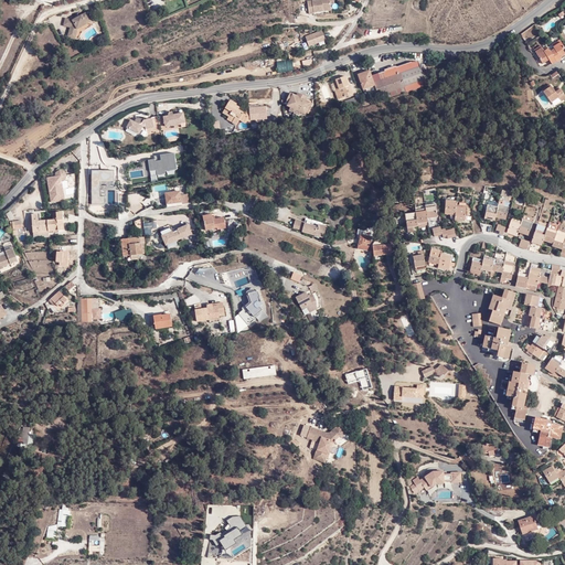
[(329,0),(312,0),(316,12),(323,11),(323,9),(331,8),(330,4),(329,0)]
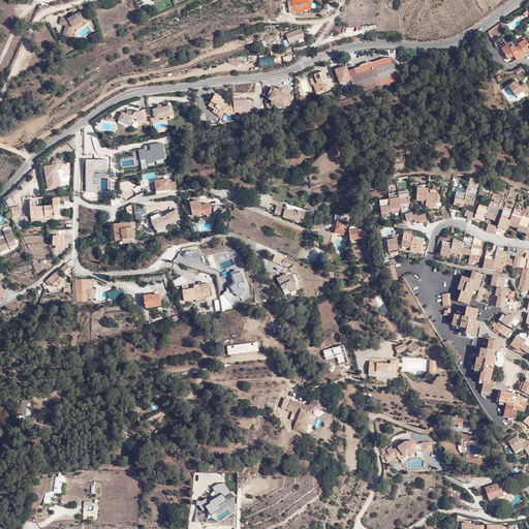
[(65,26),(64,31),(70,33),(72,28),(81,24),(79,21),(83,19),(81,13),(73,17),(70,19),(68,20),(61,18),(60,25),(65,26)]
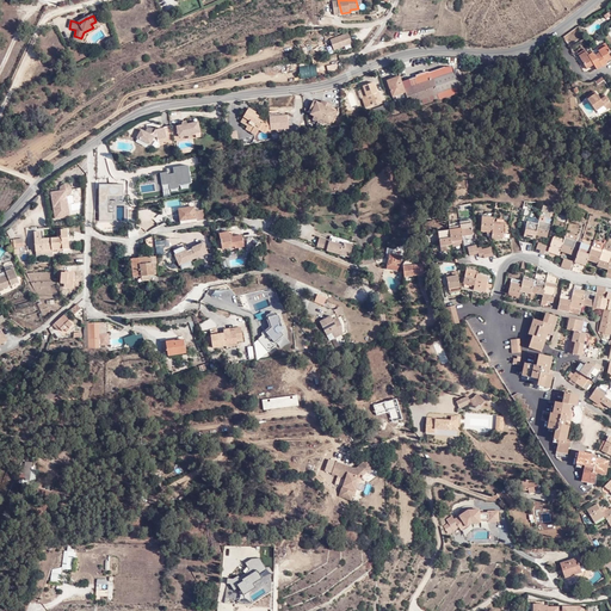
[(326,41),(329,51),(347,47),(345,36),(326,41)]
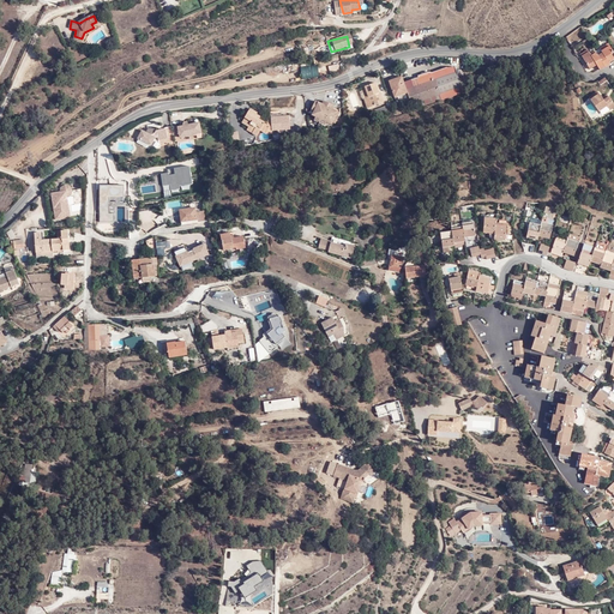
[(327,42),(319,43),(320,54),(329,53),(327,42)]
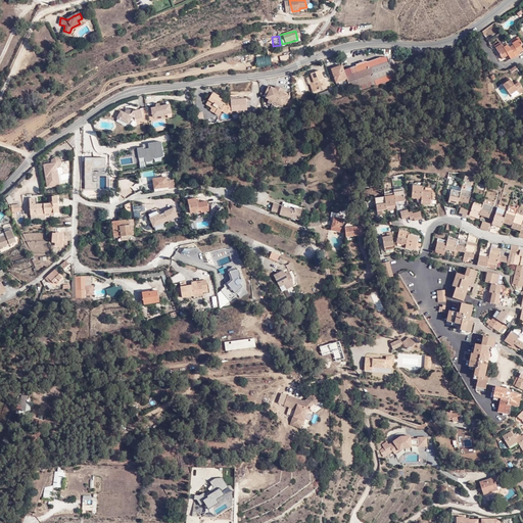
[(510,46),(516,56),(522,51),(522,47),(522,45),(522,44),(522,42),(520,38),(517,40),(516,38),(512,41),(514,44),(510,46)]
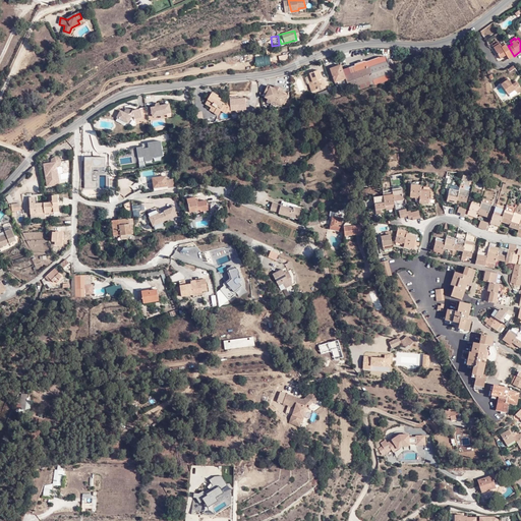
[(507,55),(510,59),(514,56),(508,46),(506,44),(502,46),(501,45),(500,43),(495,48),(502,58),(507,55)]
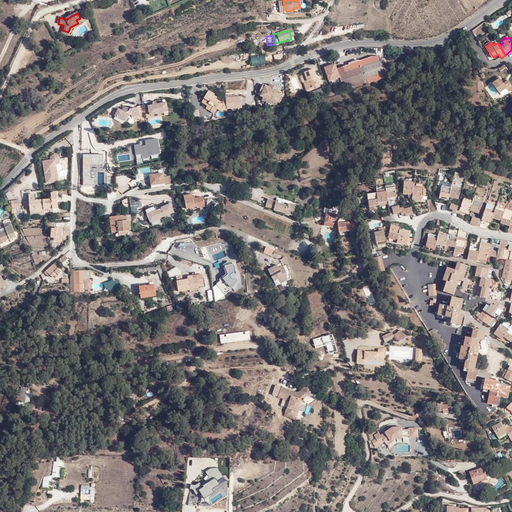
[(275,60),(283,59),(282,52),(274,54),(275,60)]
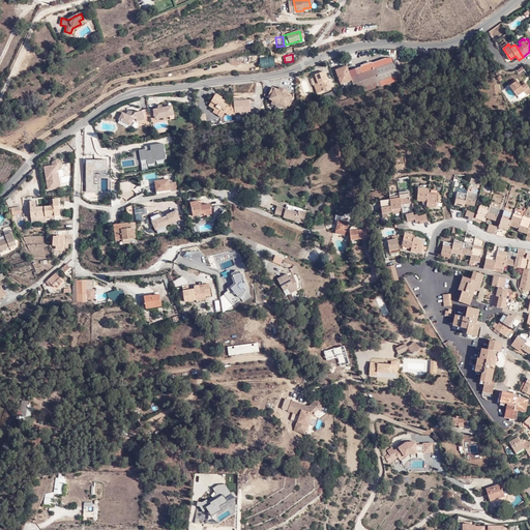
[(275,56),(260,57),(261,68),(275,67),(275,56)]
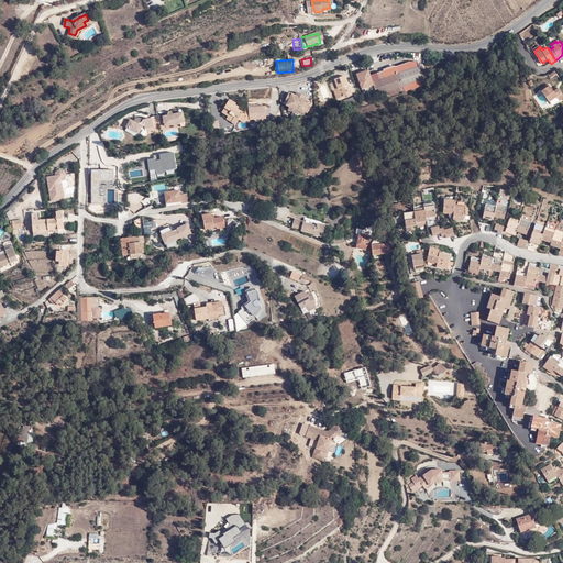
[(377,95),(404,86),(404,85),(423,78),(418,62),(407,63),(371,75),(368,70),(357,74),(364,95),(373,91),(373,94),(377,92),(377,95)]
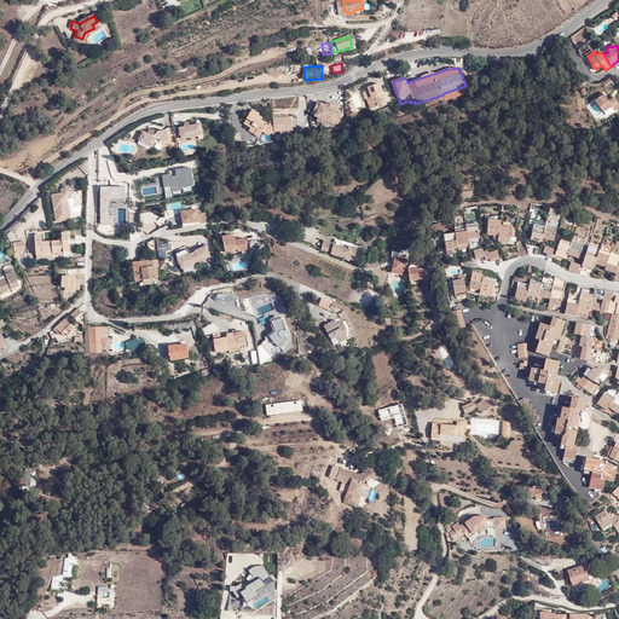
[(371,98),(375,106),(387,103),(383,93),(382,93),(380,94),(380,92),(382,91),(379,84),(366,87),(370,98),(371,98)]
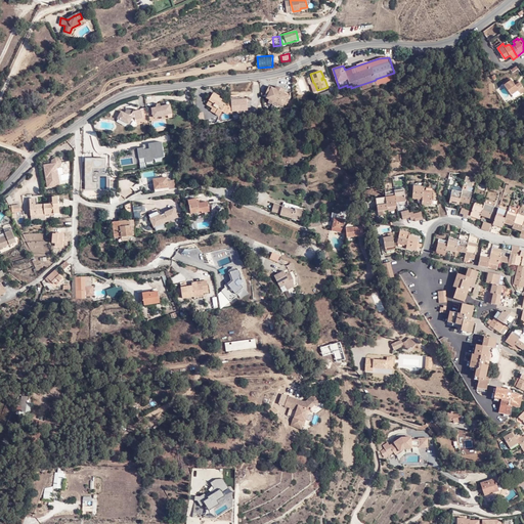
[(376,80),(378,85),(389,81),(396,77),(394,73),(376,79),(376,80)]
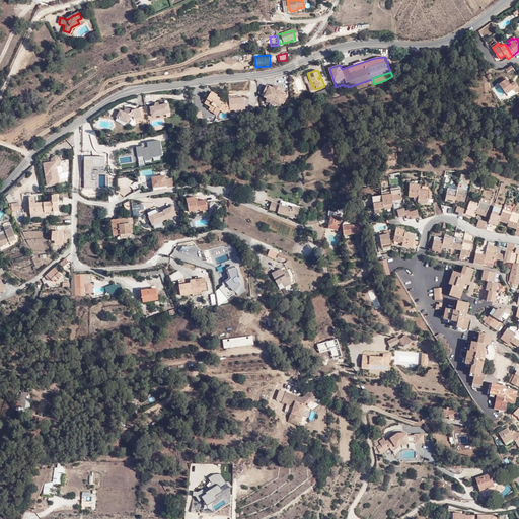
[(510,84),(509,83),(506,79),(500,84),(507,94),(514,89),(516,93),(518,90),(518,87),(514,81),(510,84)]
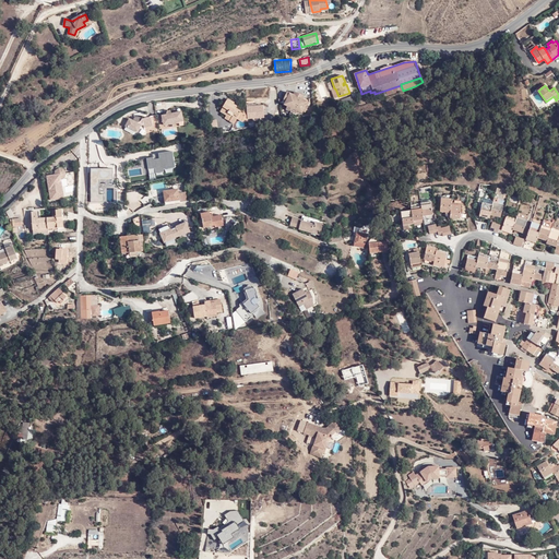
[(298,109),(302,111),(305,113),(308,106),(306,105),(307,102),(302,99),(304,96),(295,92),(294,95),(287,92),(284,100),(286,102),(285,105),(287,106),(297,110),(298,109)]
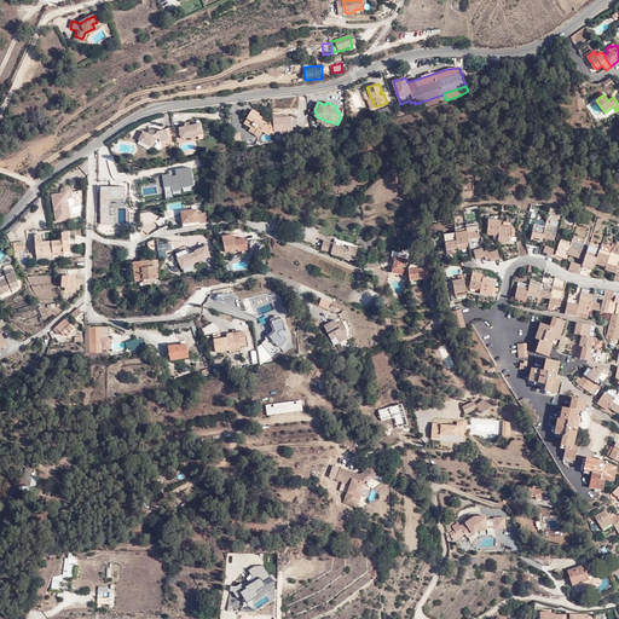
[(262,120),(264,117),(260,115),(260,114),(253,109),(244,123),(252,127),(256,131),(255,133),(260,137),(262,131),(267,123),(262,120)]
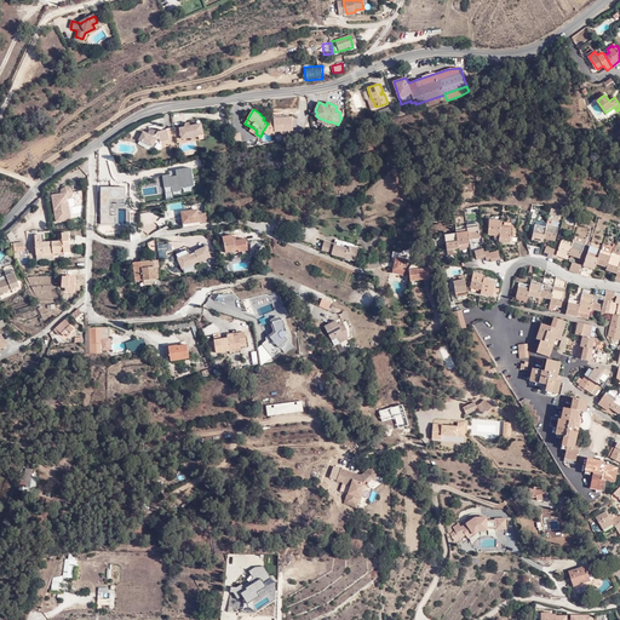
[(275,131),(275,121),(269,121),(264,118),(263,120),(268,124),(263,131),(269,135),(276,135),(276,131),(275,131)]
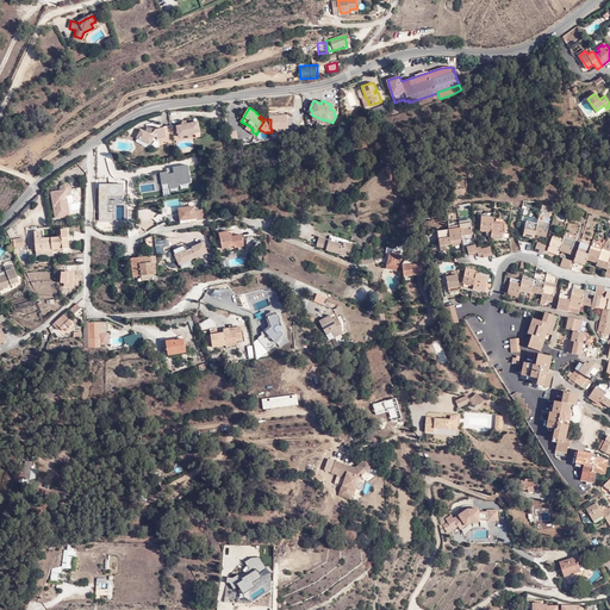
[(288,116),(269,117),(271,119),(271,129),(272,129),(288,129),(288,116)]
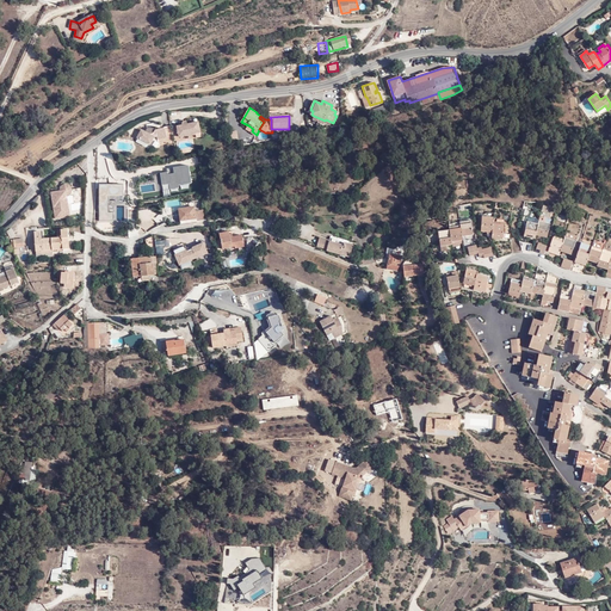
[(141,131),(136,139),(150,142),(153,134),(155,134),(156,137),(178,133),(178,134),(186,133),(189,134),(195,133),(195,131),(199,130),(198,122),(186,124),(186,121),(181,122),(181,125),(177,127),(176,125),(164,128),(162,129),(155,130),(153,129),(156,125),(155,123),(146,125),(147,131),(146,134),(141,131)]
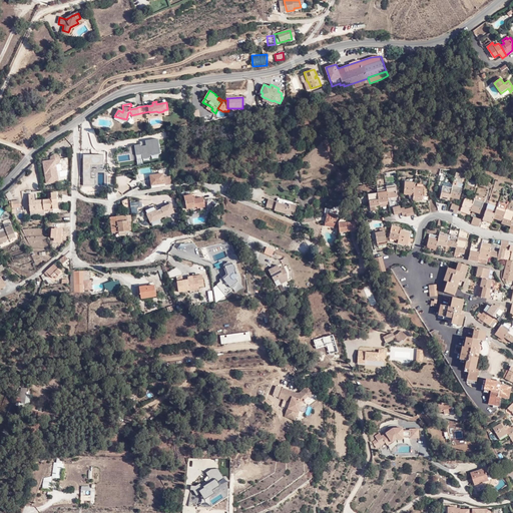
[(160,153),(158,138),(139,141),(140,144),(134,145),(137,165),(143,164),(142,159),(150,157),(149,155),(160,153)]
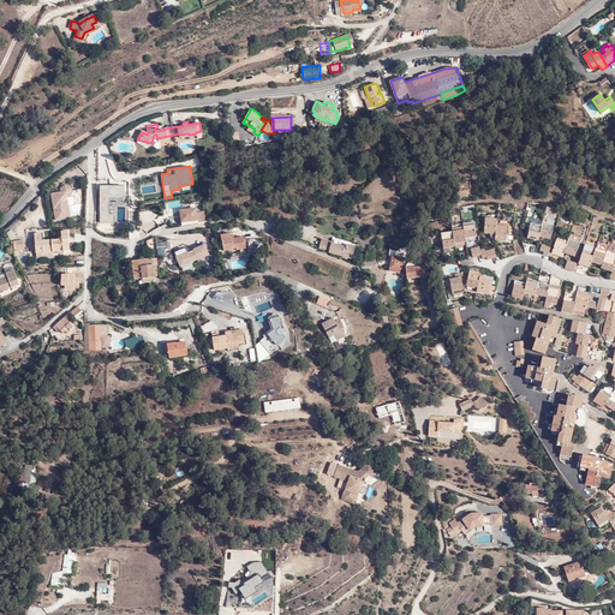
[(83,203),(81,189),(72,190),(70,186),(66,185),(61,187),(60,192),(52,193),(55,220),(70,218),(69,206),(83,203)]
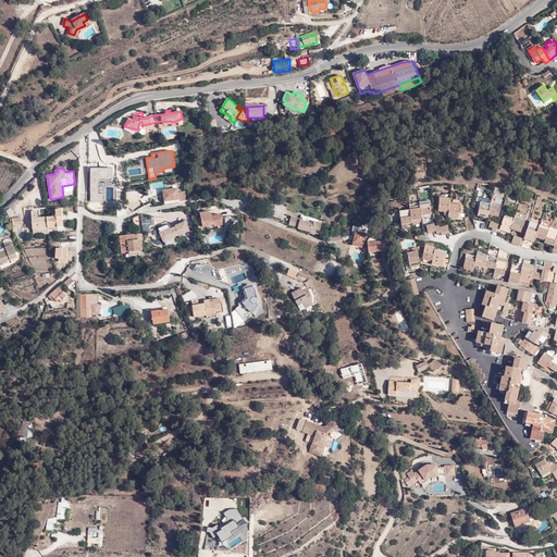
[(112,180),(112,169),(91,168),(91,200),(102,200),(102,193),(99,193),(99,180),(112,180)]
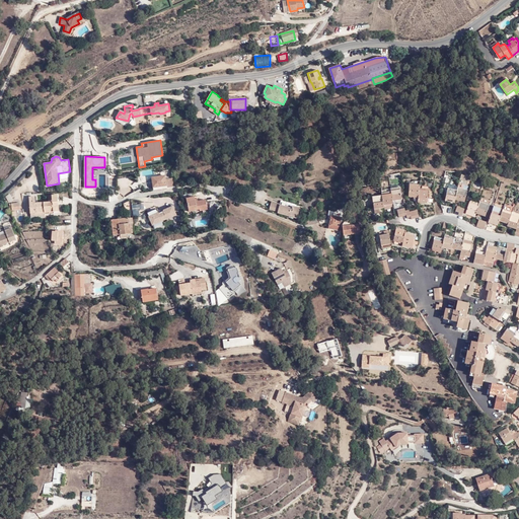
[(152,177),(154,187),(167,186),(166,179),(165,175),(152,177)]
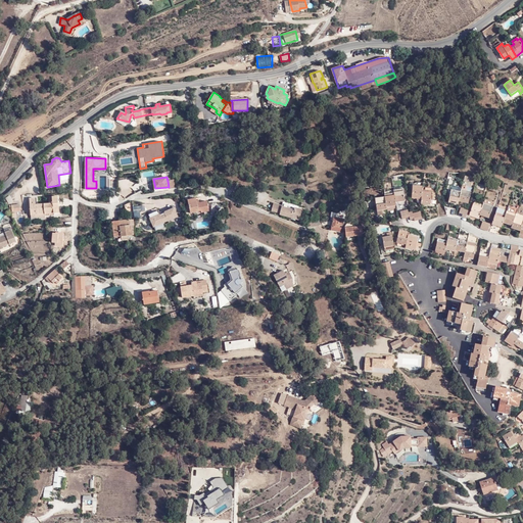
[(431,204),(432,192),(422,191),(422,189),(423,186),(413,185),(412,197),(421,199),(421,203),(431,204)]
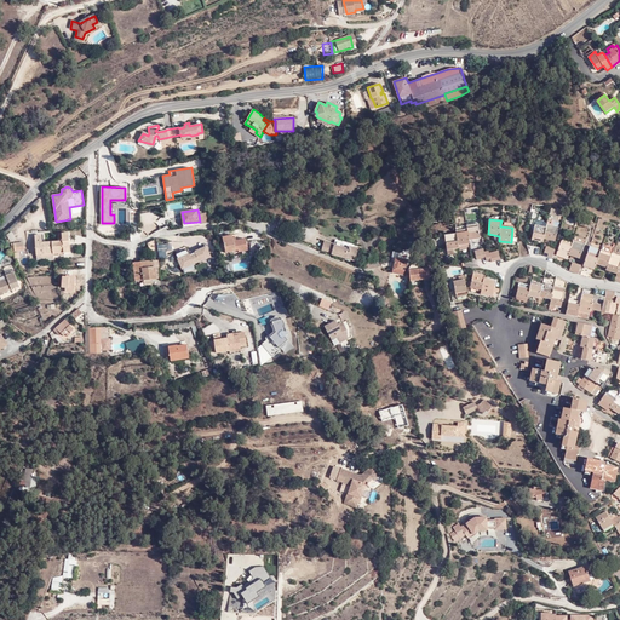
[(543,241),(544,239),(556,241),(558,227),(554,225),(554,220),(549,219),(546,227),(535,224),(532,239),(543,241)]
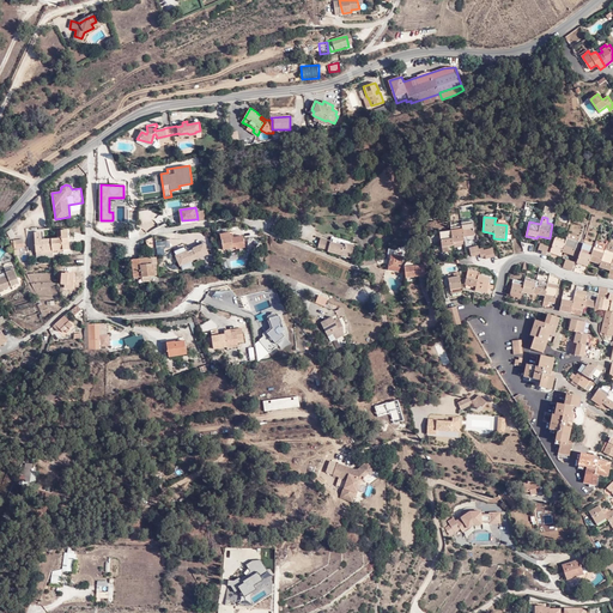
[(454,246),(454,242),(465,241),(463,237),(474,235),(473,220),(462,222),(462,226),(451,228),(451,231),(441,232),(442,247),(454,246)]
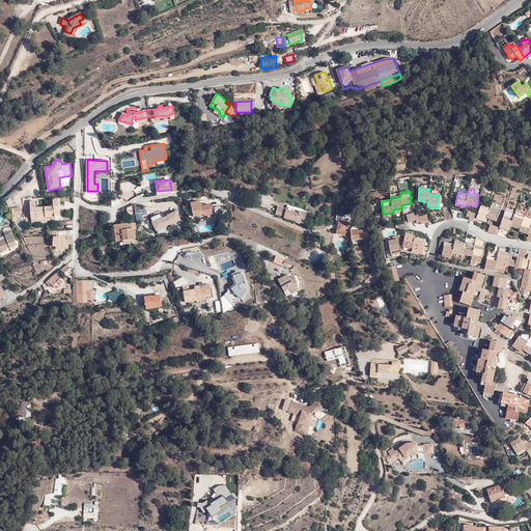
[(50,206),(45,206),(46,217),(55,216),(60,216),(59,199),(53,199),(54,204),(54,206),(50,206)]
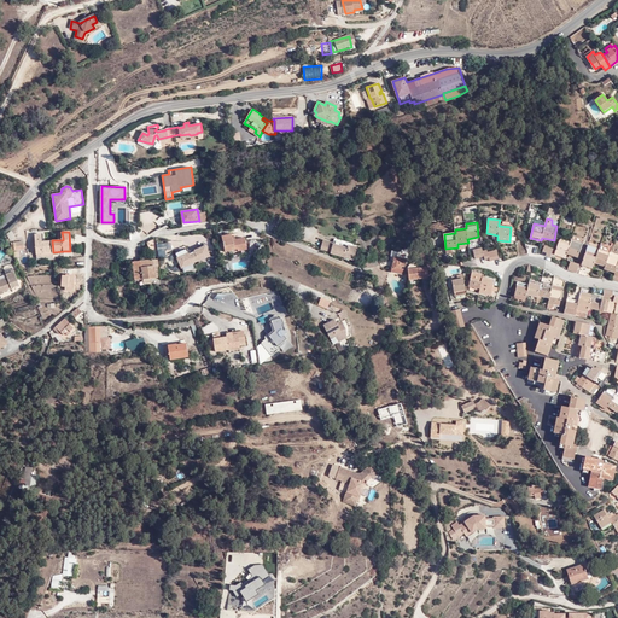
[(53,252),(52,240),(42,242),(41,234),(35,234),(36,245),(34,245),(34,248),(36,248),(36,254),(38,254),(53,252)]
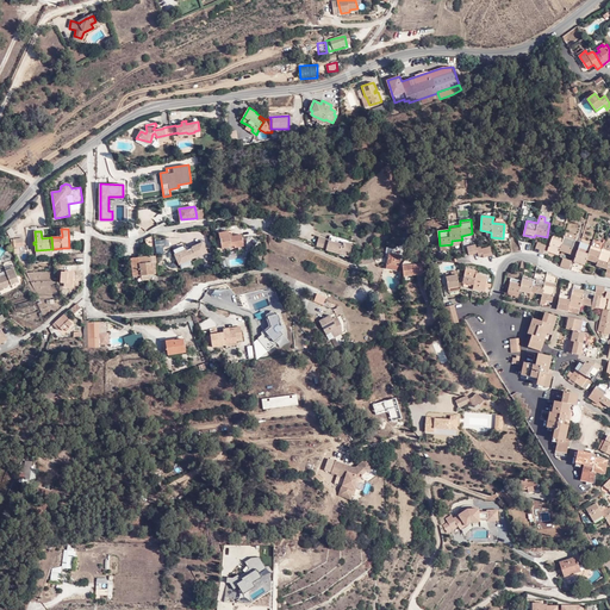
[(242,235),(234,236),(231,237),(230,234),(219,236),(222,244),(224,244),(225,248),(235,247),(235,248),(238,247),(238,249),(243,248),(243,246),(244,246),(242,235)]
